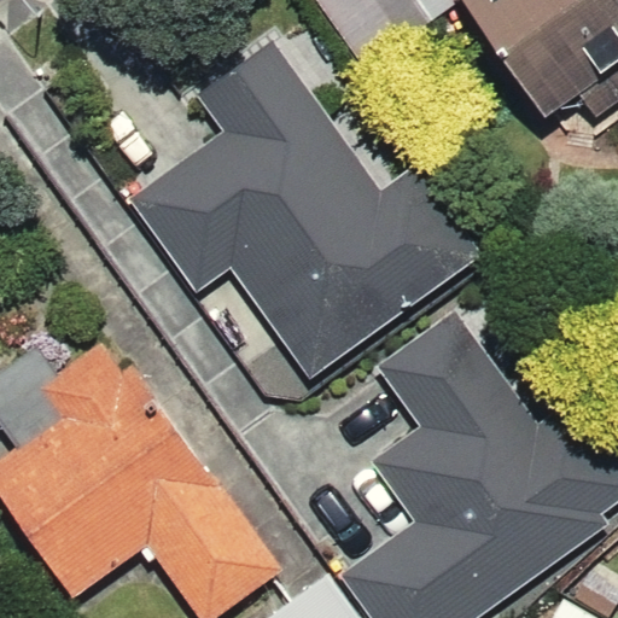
[(617,0),(473,0),(594,164),(617,146),(617,0)]
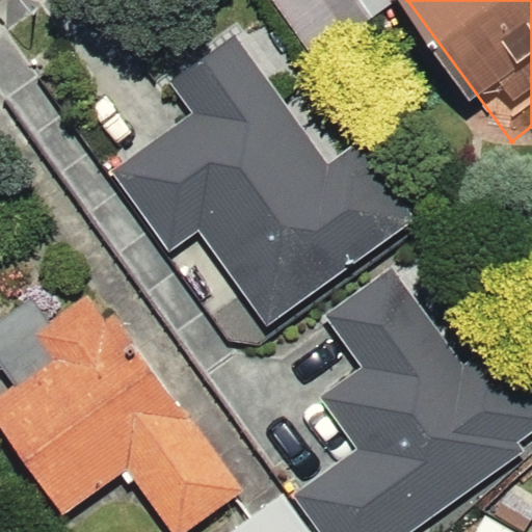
[(166,254),(195,233),(264,327),(415,220),(357,141),(325,164),(234,35),(168,82),(189,113),(108,171),(166,254)]
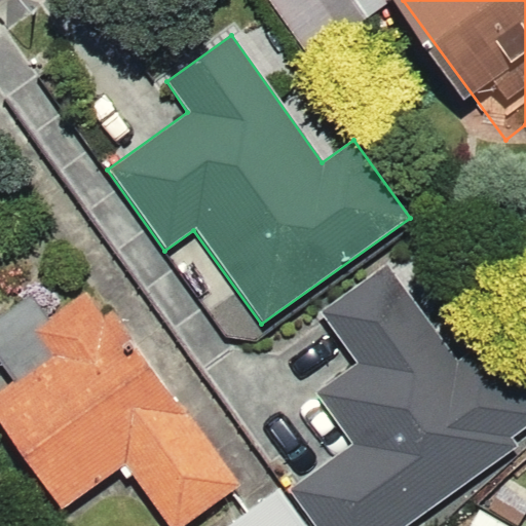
[(234,462),(91,267),(54,295),(15,242),(0,253),(0,421),(59,501),(121,454),(164,514),(234,462)]
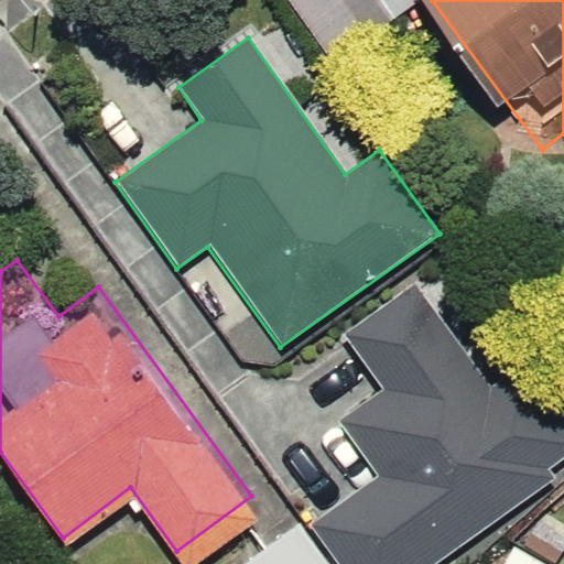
[(375,478),(307,525),(334,563),(436,563),(555,479),(548,469),(563,458),(563,424),(518,367),(488,387),(413,284),(340,335),(379,391),(335,421),(375,478)]
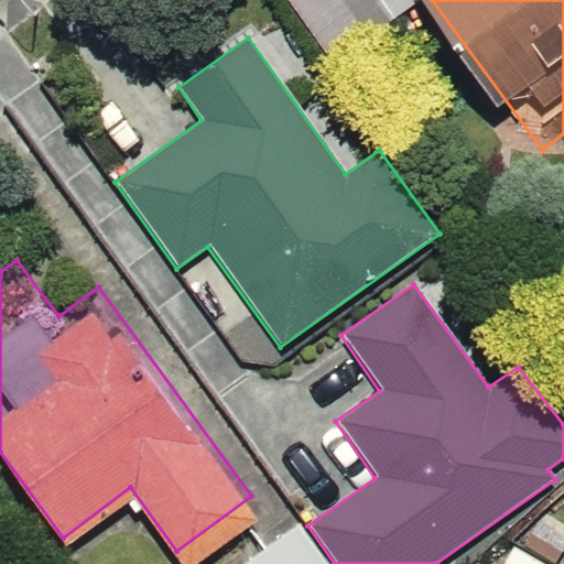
[(327,563),(299,524),(242,563),(327,563)]
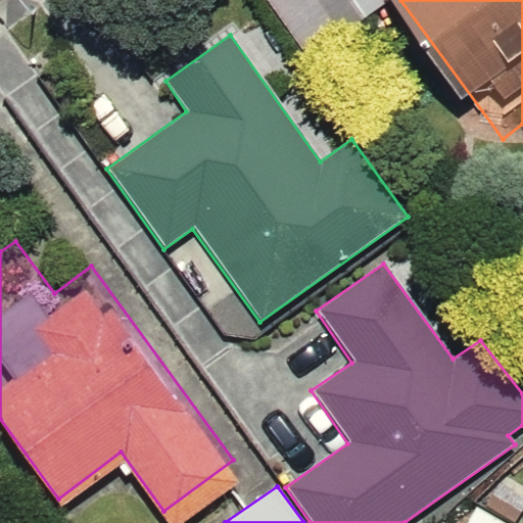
All buildings are outlined.
